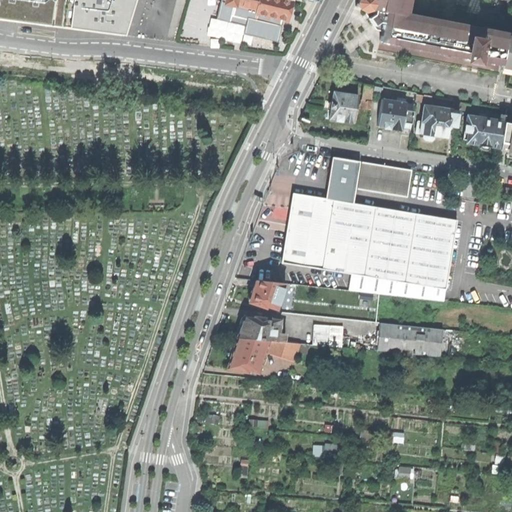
[(0,0),(0,19),(3,20),(7,20),(14,21),(22,22),(39,24),(50,26),(63,27),(65,28),(68,28),(95,32),(99,32),(123,35),(129,15),(132,6),(133,0),(0,0)]
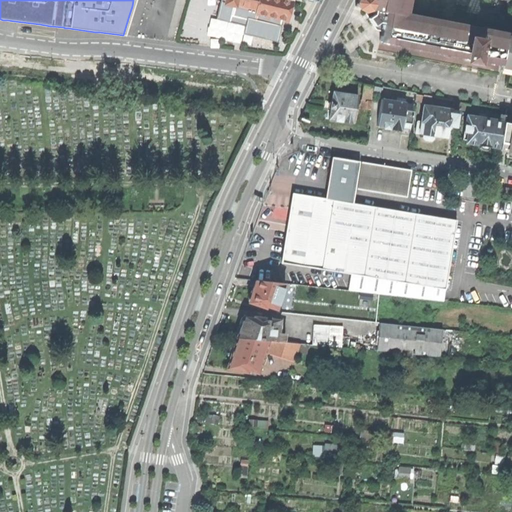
[(220,0),(220,2),(216,20),(245,26),(243,34),(278,42),(281,26),(280,25),(282,20),(288,21),(290,11),(293,1),(289,0),(220,0)]
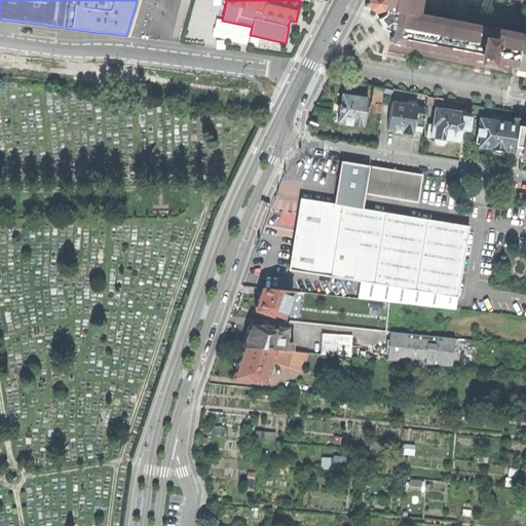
[(376,8),(398,12),(412,14),(418,15),(420,0),(369,0),(366,7),(376,8)]
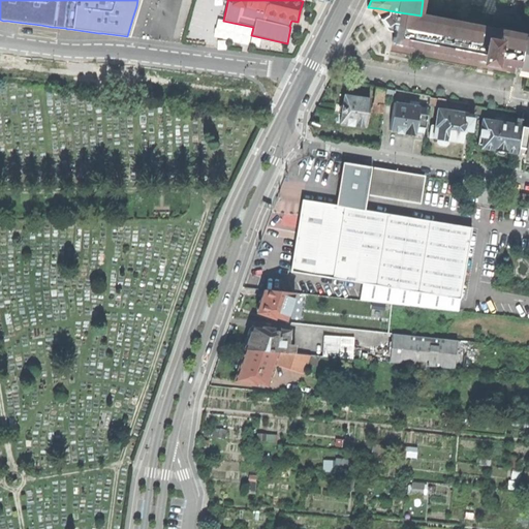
[(394,43),(408,47),(519,67),(524,38),(524,35),(421,16),(414,14),(400,12),(378,8),(387,24),(396,35),(394,43)]
